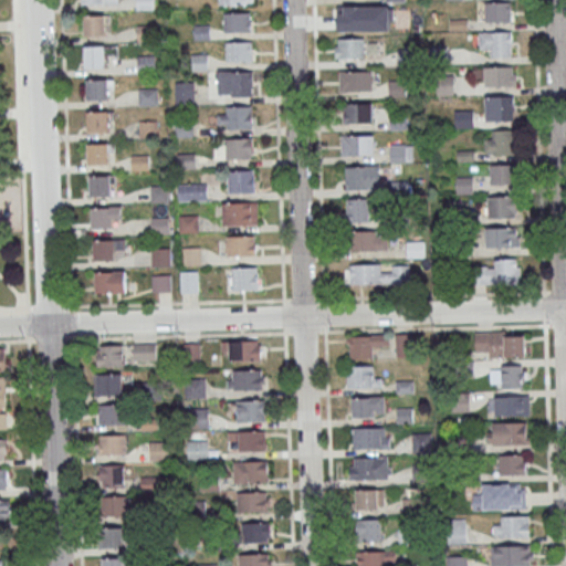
[(513,1),(484,1),(484,22),(513,22),(513,1)]
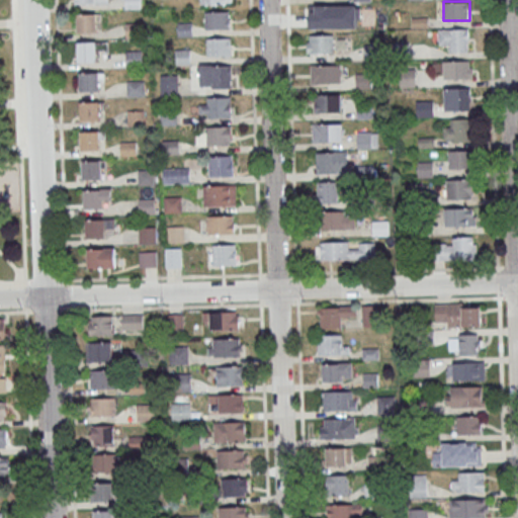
[(206,12),(230,11),(230,30),(206,30),(206,12)]
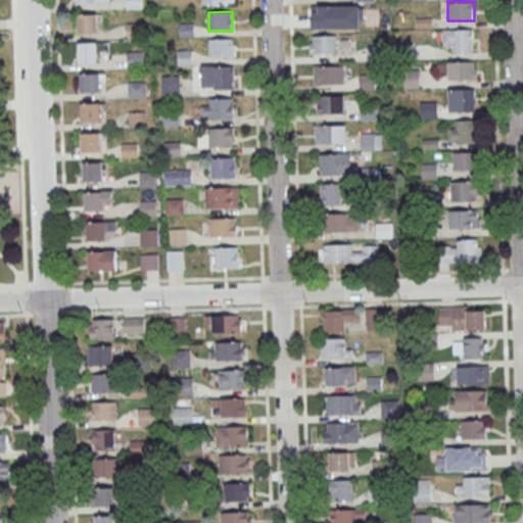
[(79,16),(98,15),(99,35),(80,35),(79,16)]
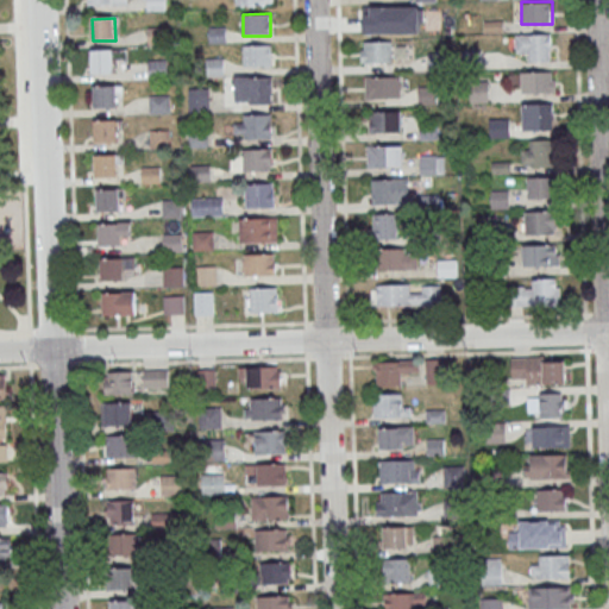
[(552,35),(515,35),(515,61),(552,61),(552,35)]
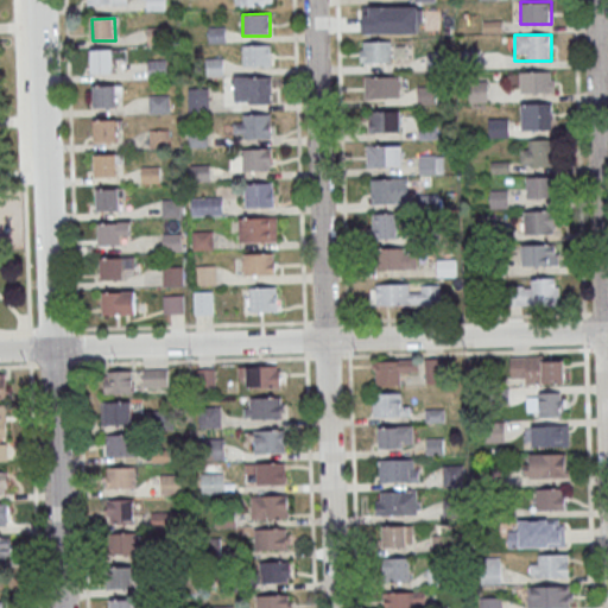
[(361,63),(391,63),(391,40),(361,40),(361,63)]
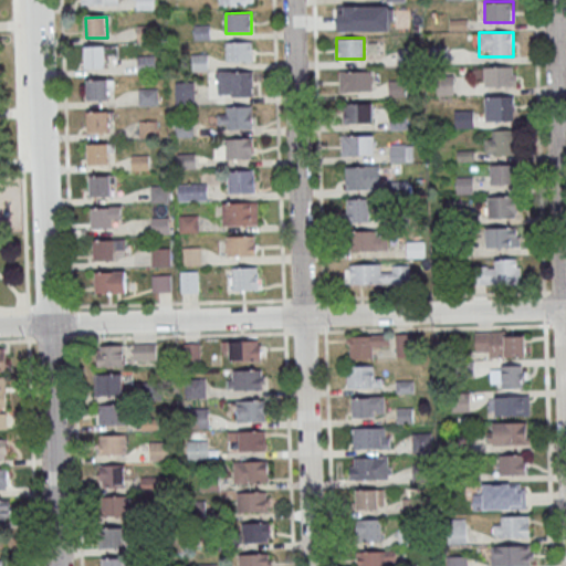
[(228,42),(253,42),(254,64),(229,64),(228,42)]
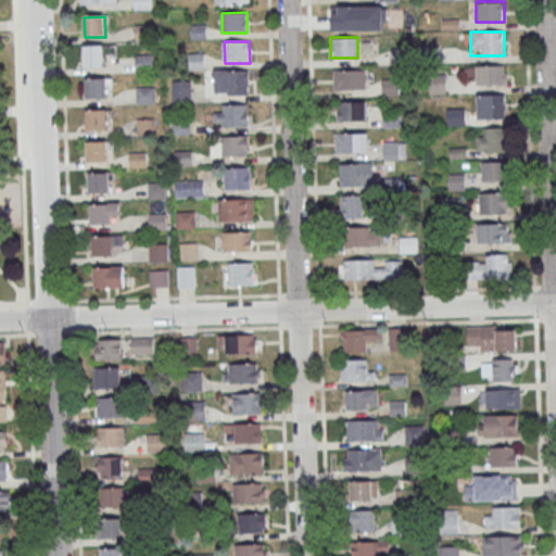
[(84,48),(104,47),(105,66),(85,67),(84,48)]
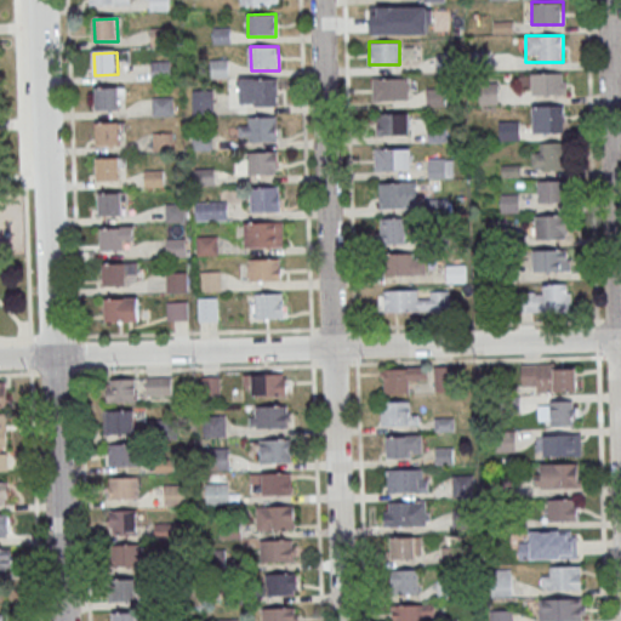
[(565,95),(565,73),(533,73),(533,95),(565,95)]
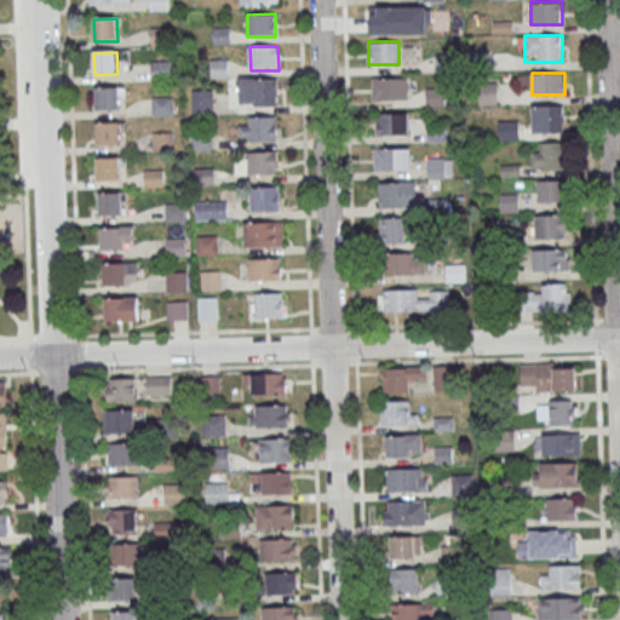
[(279,78),(239,78),(239,104),(279,104),(279,78)]
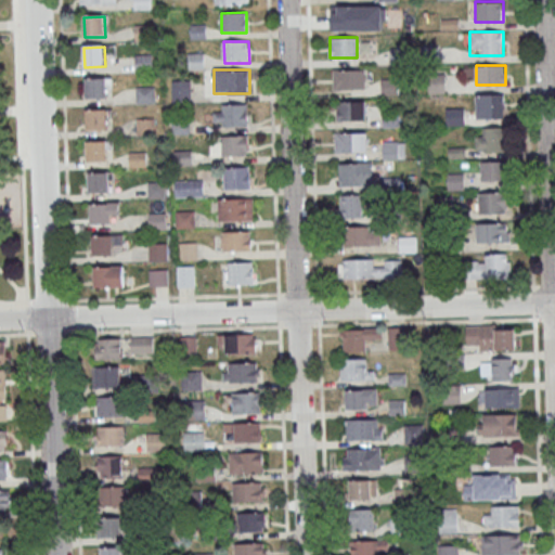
[(333,89),(365,89),(365,69),(333,69),(333,89)]
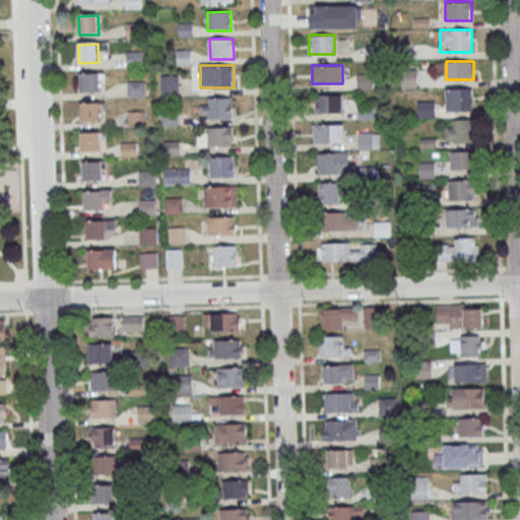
[(81,75),(101,74),(101,93),(81,93),(81,75)]
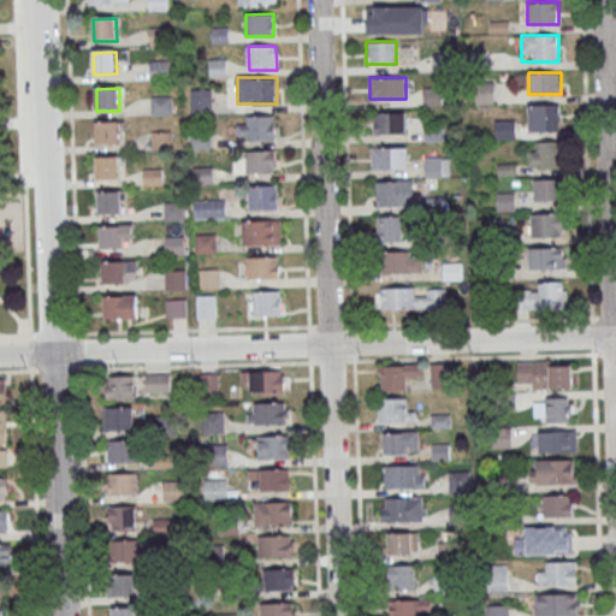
[(173,113),(173,96),(150,96),(150,114),(173,113)]
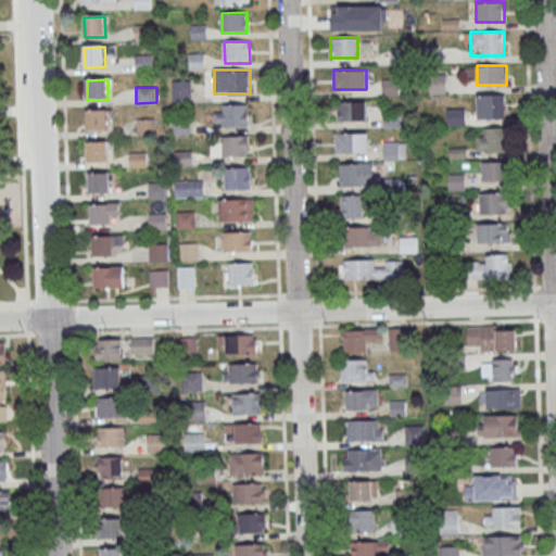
[(477,95),(477,118),(506,118),(506,95),(477,95)]
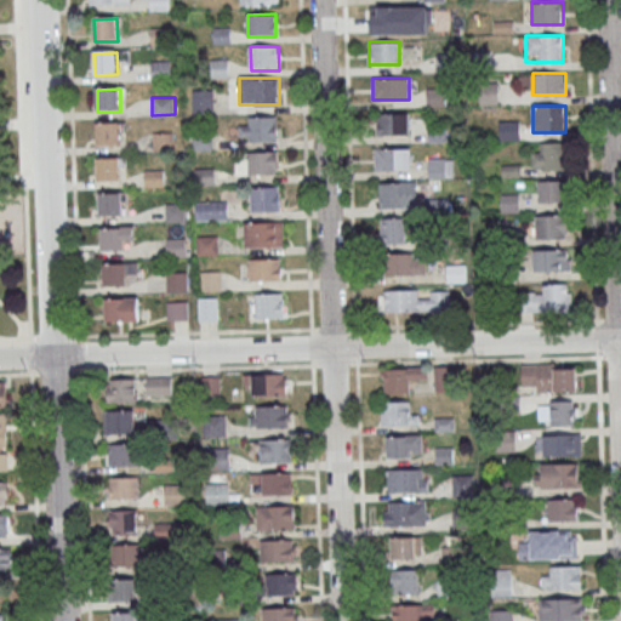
[(377,113),(377,135),(411,135),(411,113),(377,113)]
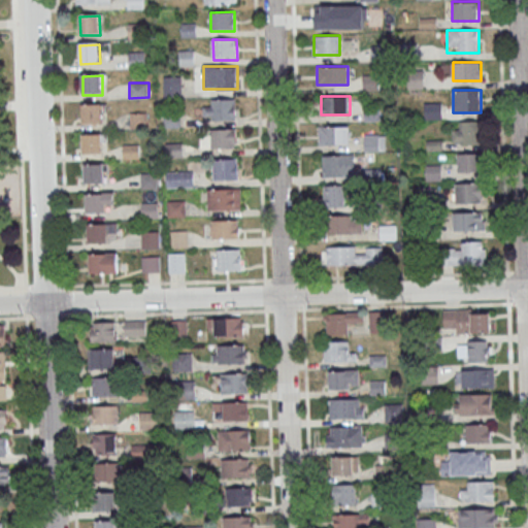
[(212,101),(236,100),(236,121),(212,122),(212,101)]
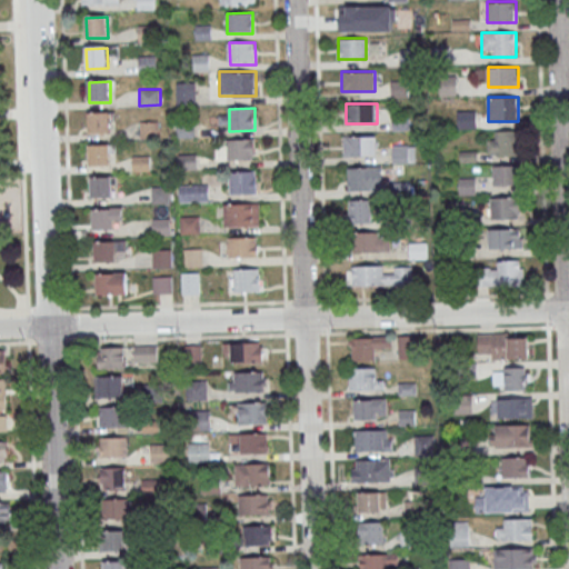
[(89,115),(110,113),(111,135),(90,135),(89,115)]
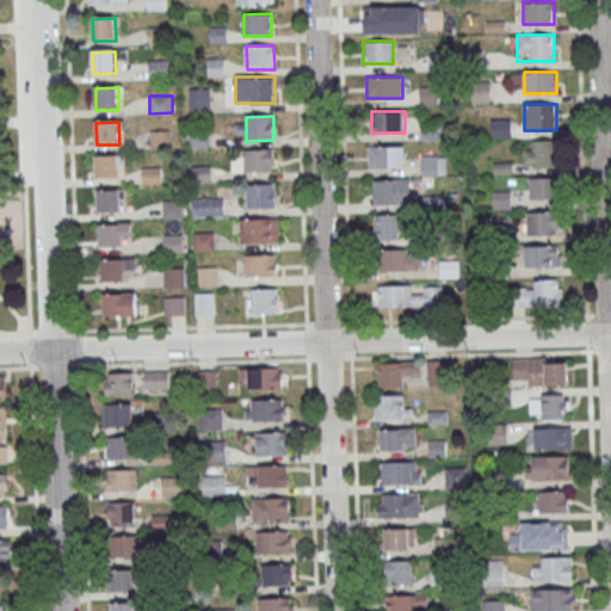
[(170,147),(170,131),(150,131),(150,147),(170,147)]
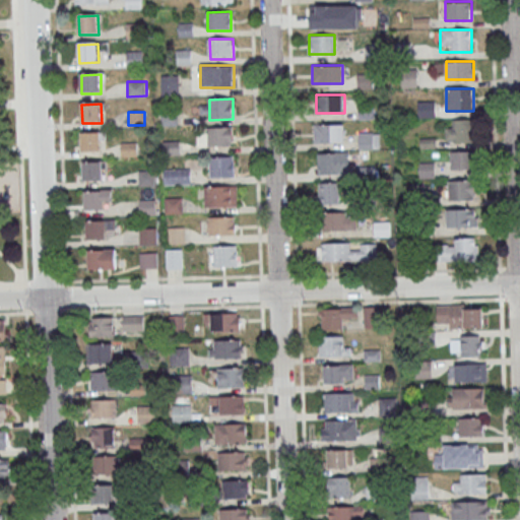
[(446,120),(446,141),(470,141),(470,120),(446,120)]
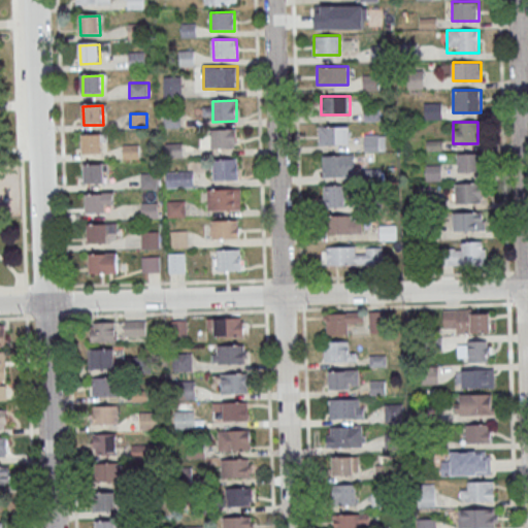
[(351,126),(319,126),(319,144),(351,144),(351,126)]
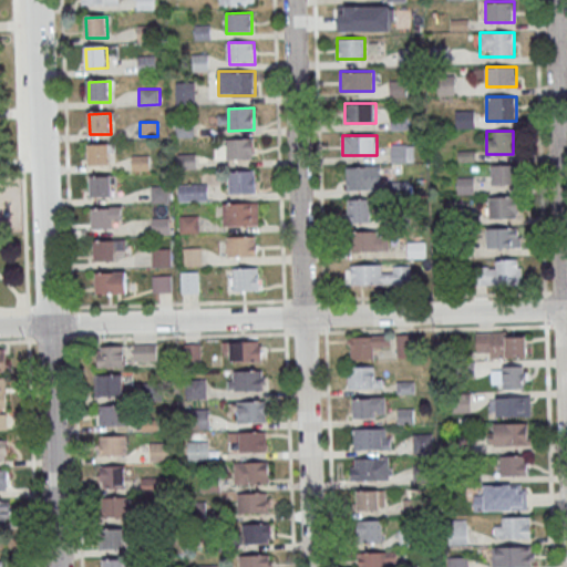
[(227,140),(253,138),(254,161),(228,162),(227,140)]
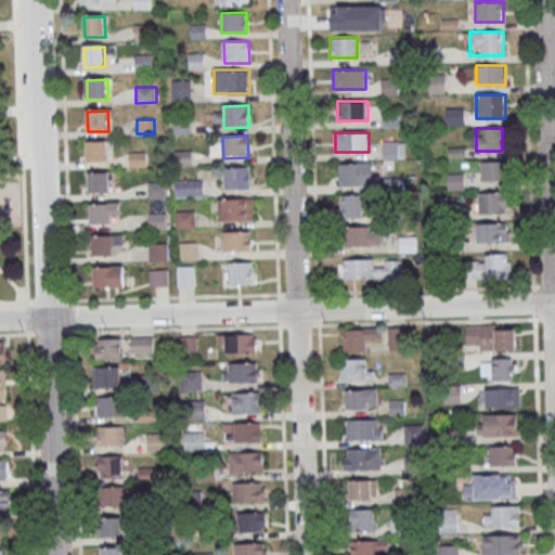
[(384,158),(405,158),(405,141),(384,141),(384,158)]
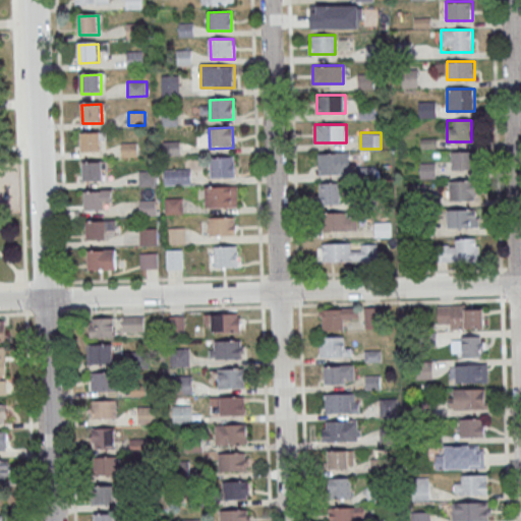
[(82,134),(102,134),(102,153),(83,154),(82,134)]
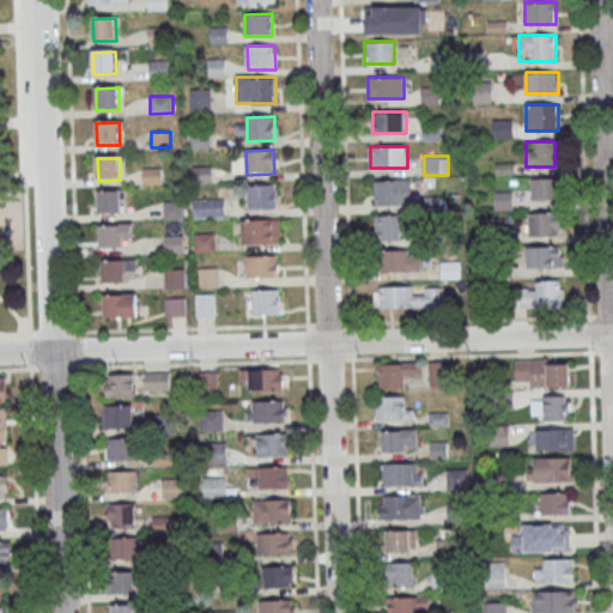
[(211,180),(211,167),(193,167),(193,180),(211,180)]
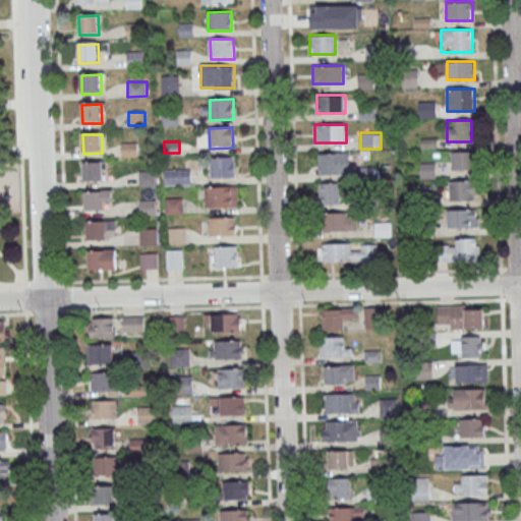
[(469,169),(469,152),(451,152),(451,169),(469,169)]
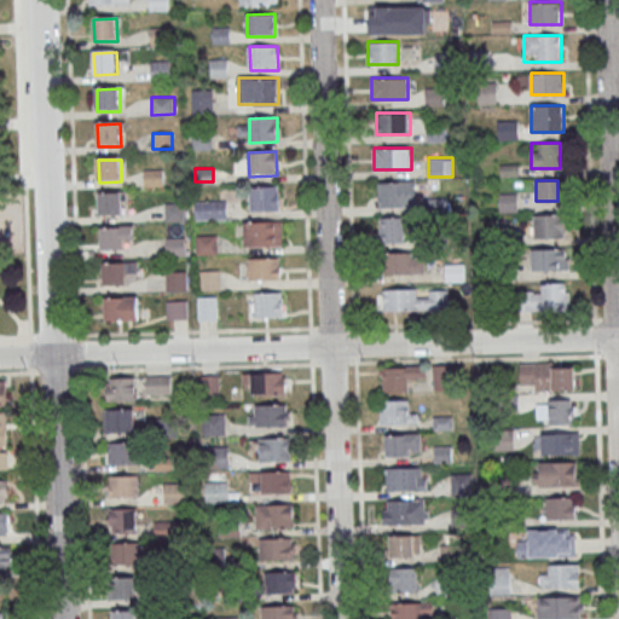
[(379,181),(379,207),(417,207),(417,181),(379,181)]
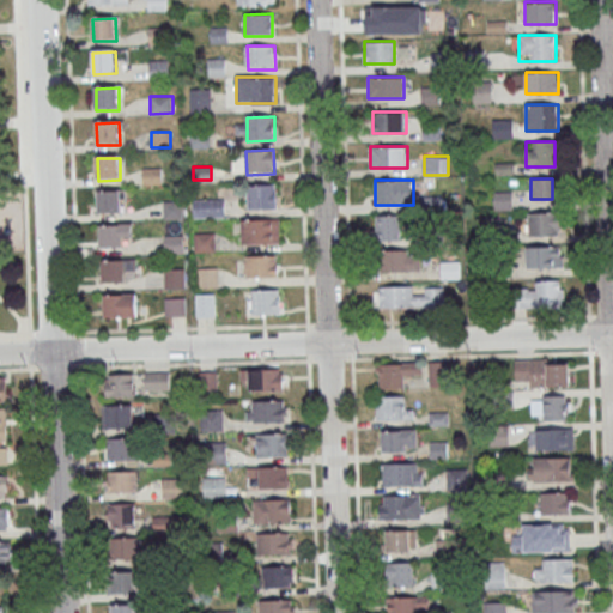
[(249,187),(277,186),(278,210),(250,211),(249,187)]
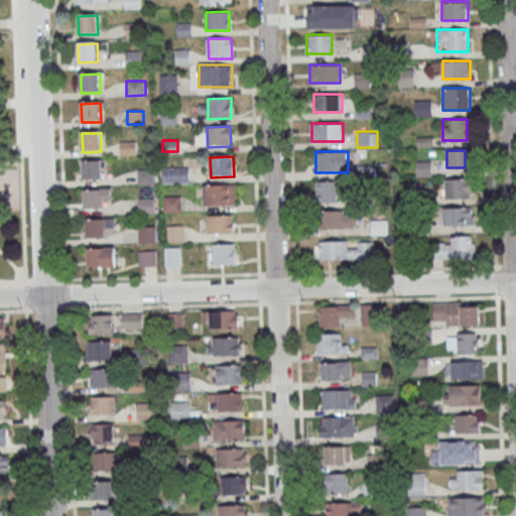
[(431,161),(416,161),(416,176),(431,176),(431,161)]
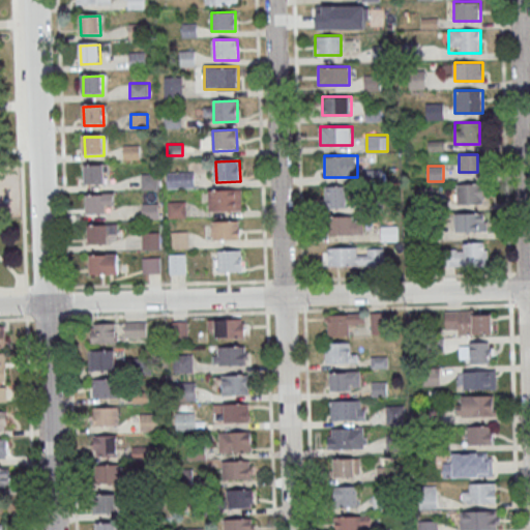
[(85,167),(105,167),(106,185),(86,186),(85,167)]
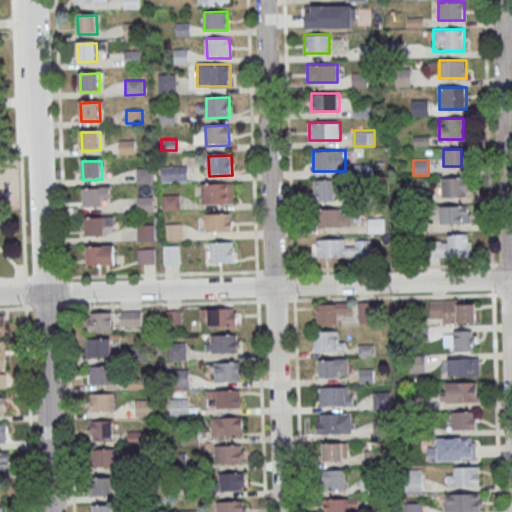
[(188,166),(161,166),(161,181),(188,181),(188,166)]
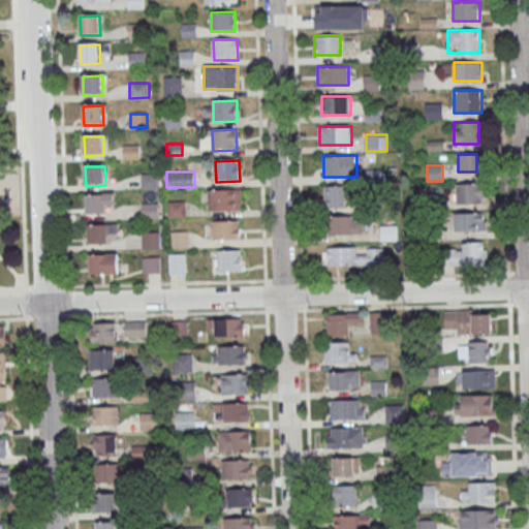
[(141,189),(157,188),(157,173),(139,174),(141,189)]
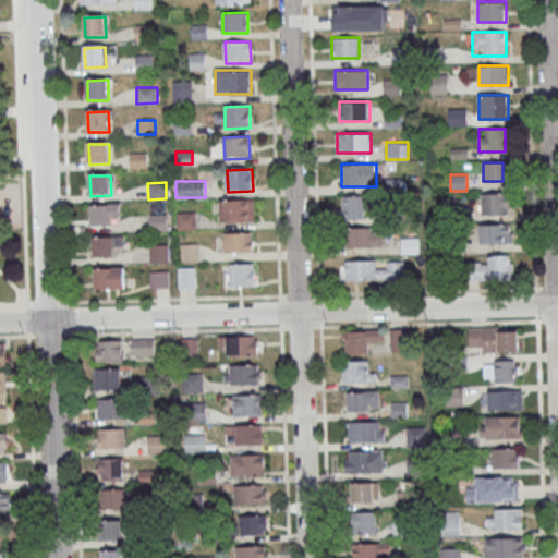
[(510,214),(510,193),(478,193),(478,214),(510,214)]
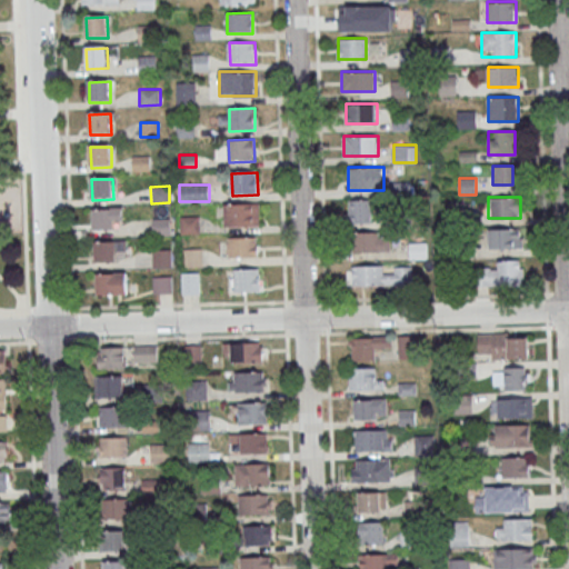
[(348,222),(371,222),(371,199),(348,199),(348,222)]
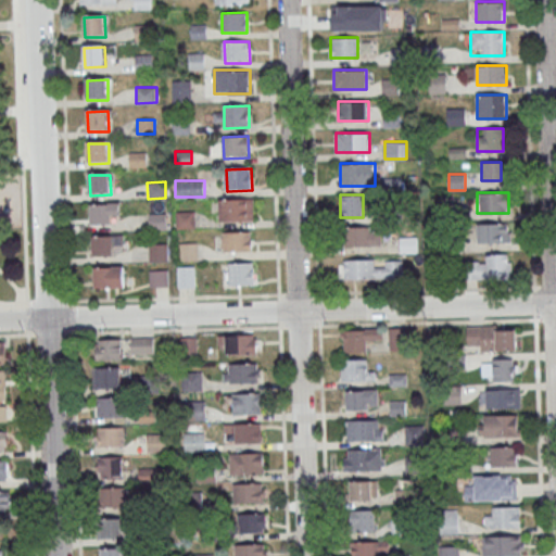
[(220,201),(245,200),(247,222),(222,223),(220,201)]
